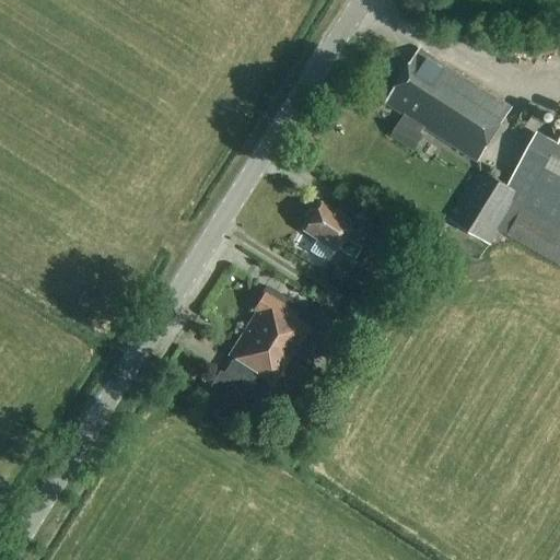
[(552,43),(505,41),(504,55),(531,56),(531,54),(551,55),(552,43)]
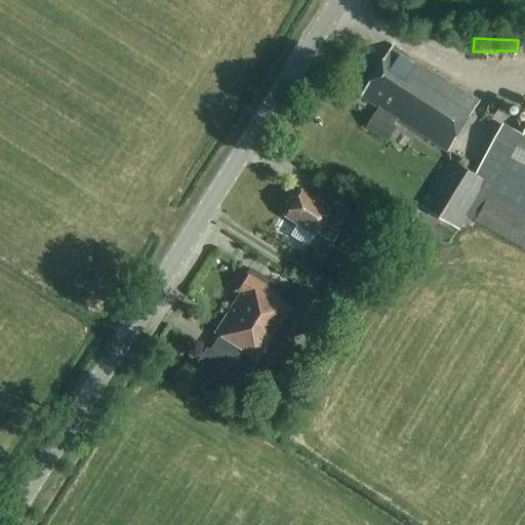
[(379,108),(366,129),(388,143),(398,127),(394,125),(398,120),(448,152),(480,102),(395,47),(363,97),(379,108)]
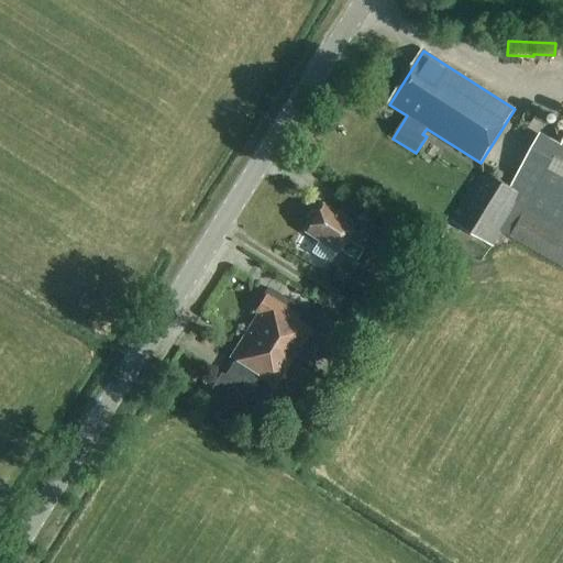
[(562,141),(550,165),(527,153),(509,186),(479,169),(450,224),(493,247),(500,233),(562,267),(562,141)]
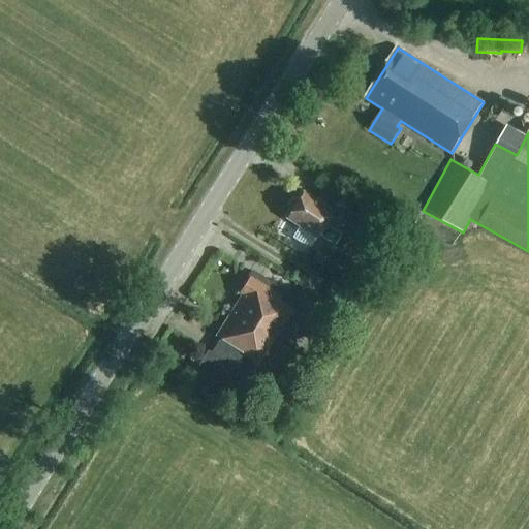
[(333,210),(304,192),(299,200),(296,200),(291,206),(293,210),(288,218),(301,225),(293,237),(306,244),(306,247),(310,249),(313,249),(319,238),(321,239),(323,236),(346,250),(362,224),(351,218),(352,217),(336,207),(333,210)]
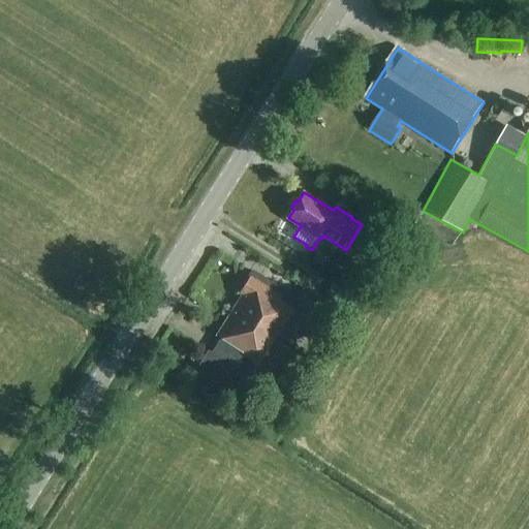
[(248,376),(297,300),(253,272),(241,292),(244,294),(218,335),(223,338),(213,353),(209,350),(197,368),(238,394),(248,376)]
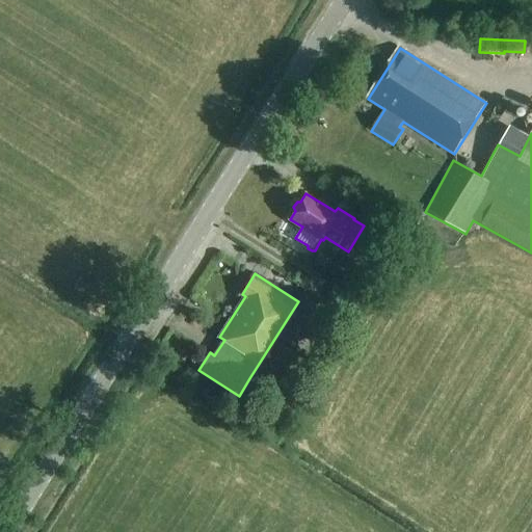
[(289,411),(297,399),(288,393),(280,406),(289,411)]
